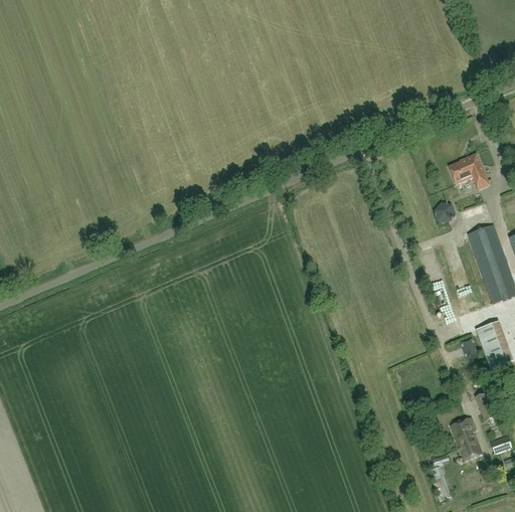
[(463,158),(464,159),(449,164),(456,182),(473,176),(478,188),(489,184),(477,152),(463,158)]
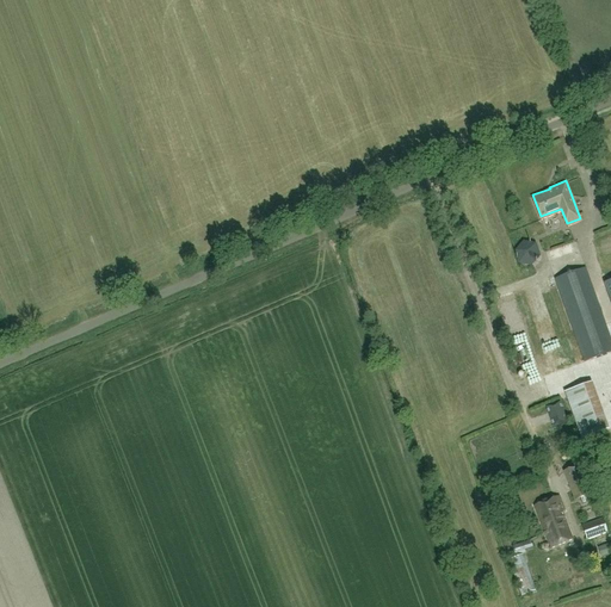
[(536,241),(524,239),(516,248),(519,260),(531,262),(539,253),(536,241)]
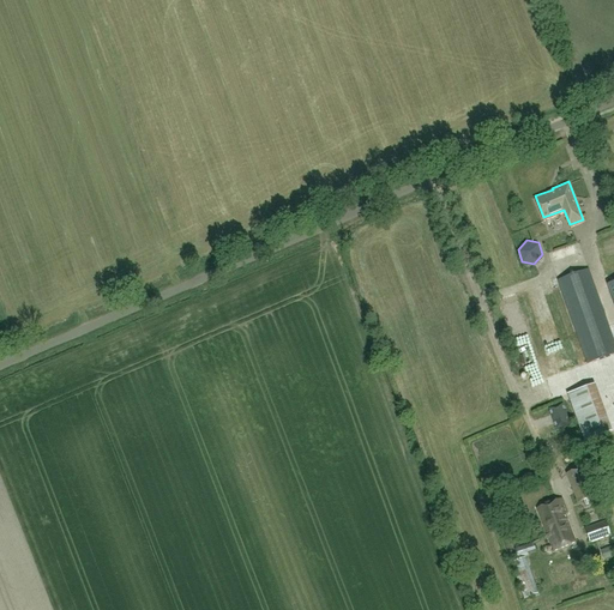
[(613,339),(589,267),(558,278),(588,361),(613,351),(613,339)]
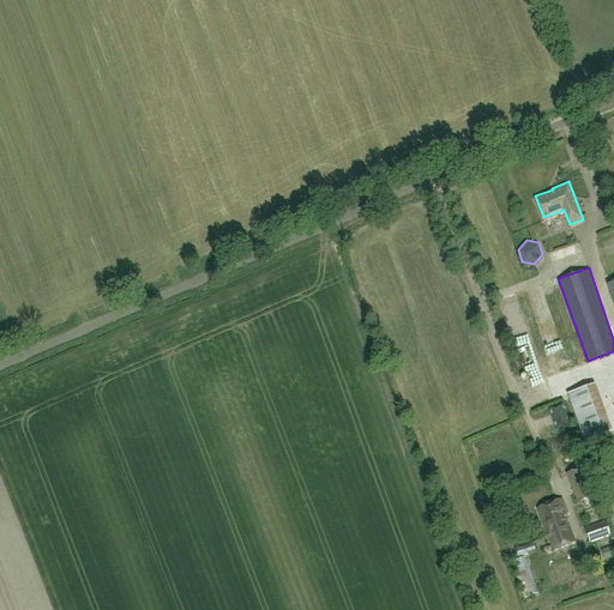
[(560,367),(561,374),(572,372),(571,364),(560,367)]
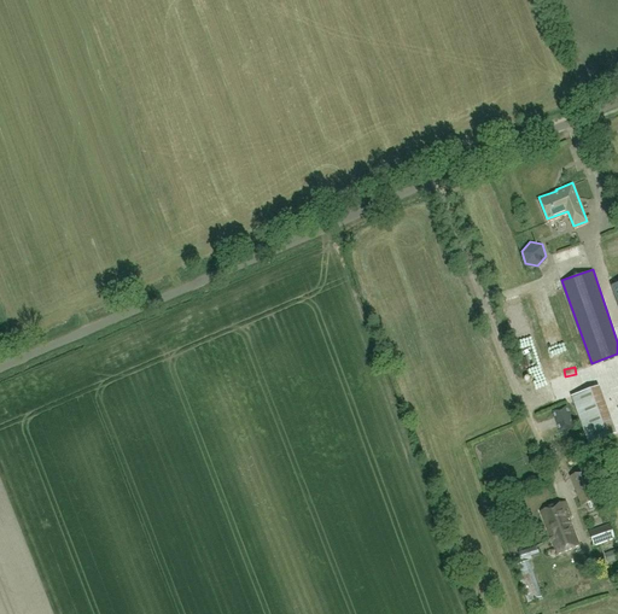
[(616,431),(599,384),(571,393),(589,440),(616,431)]
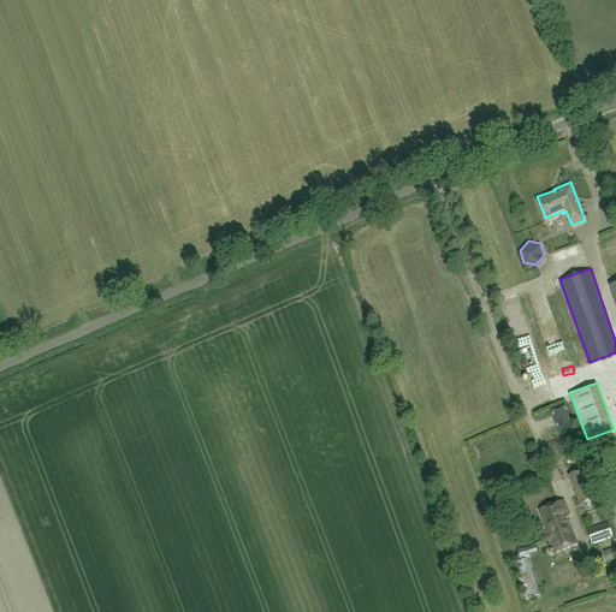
[(603,474),(614,468),(611,463),(600,468),(603,474)]
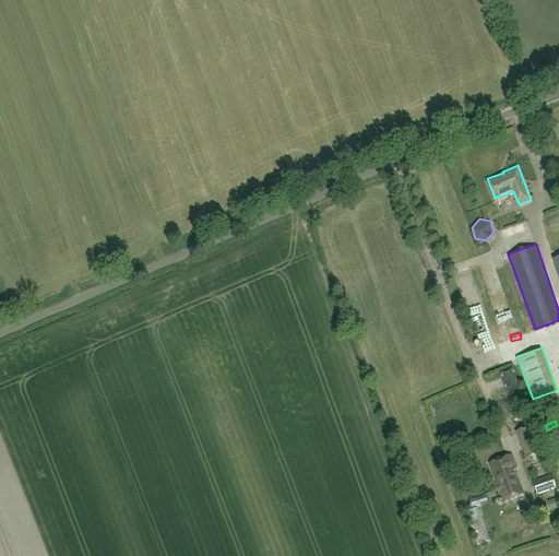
[(525,453),(542,447),(533,423),(516,429),(525,453)]
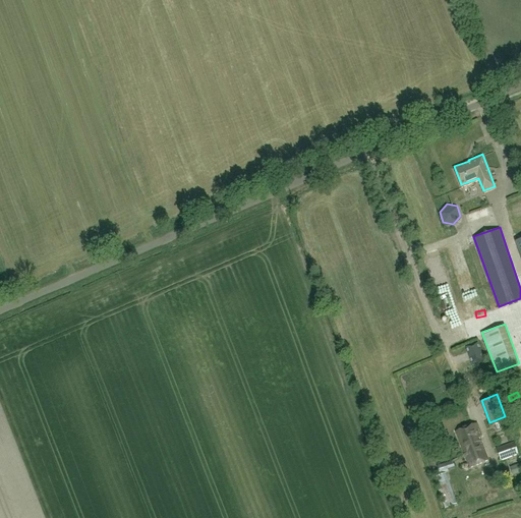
[(478,436),(481,434),(477,421),(456,428),(469,465),(487,459),(478,436)]
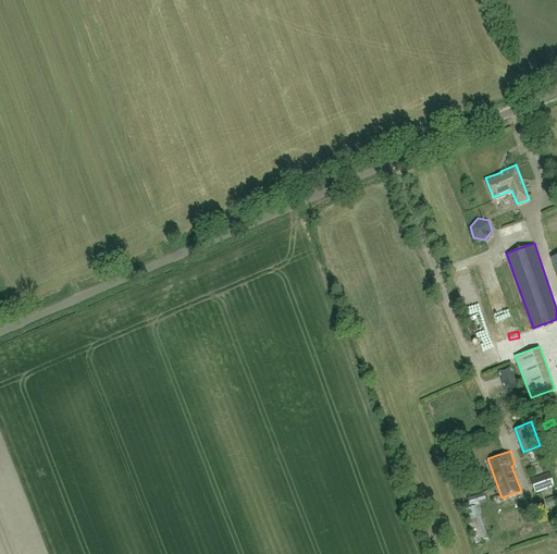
[(535,491),(554,484),(548,470),(530,477),(535,491)]
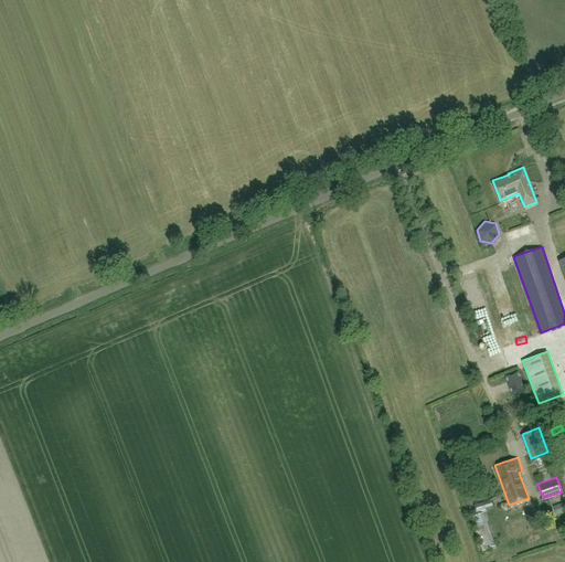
[(564,500),(553,504),(556,513),(564,509),(564,500)]
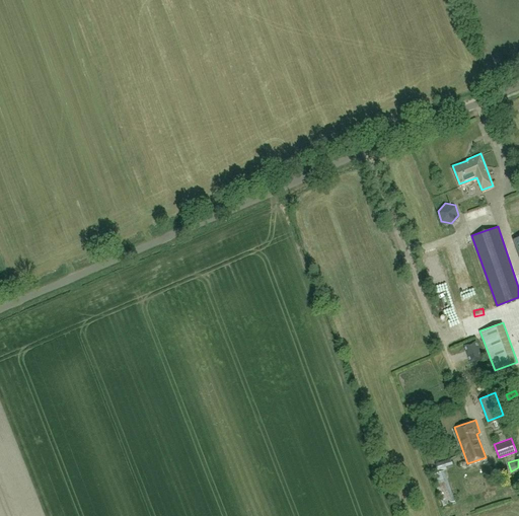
[(444,469),(432,473),(443,505),(455,500),(444,469)]
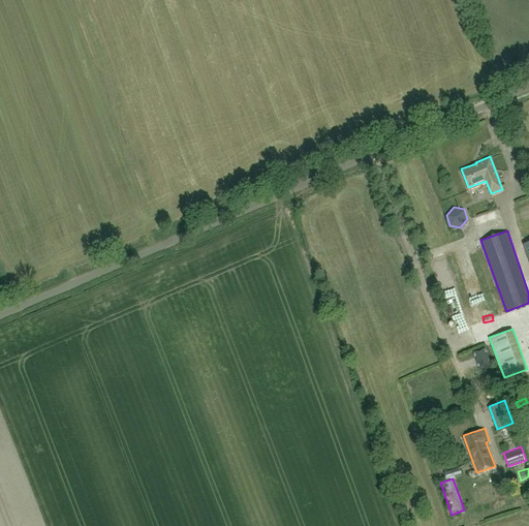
[(477,500),(494,494),(489,483),(472,489),(477,500)]
